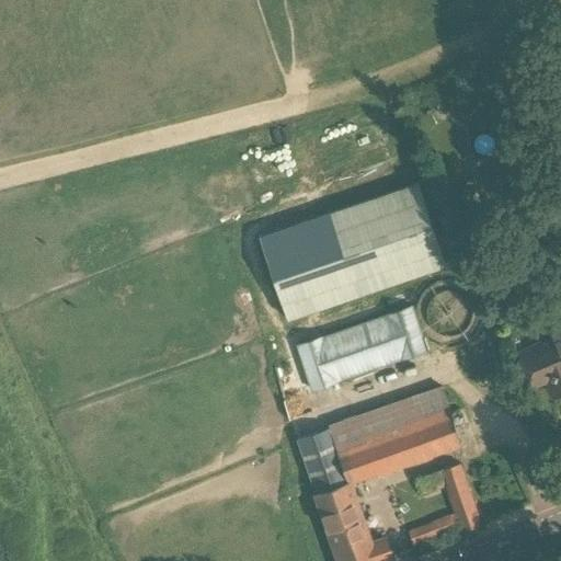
[(283,295),(275,264),(423,228),(413,186),(249,227),(266,299),(283,295)]
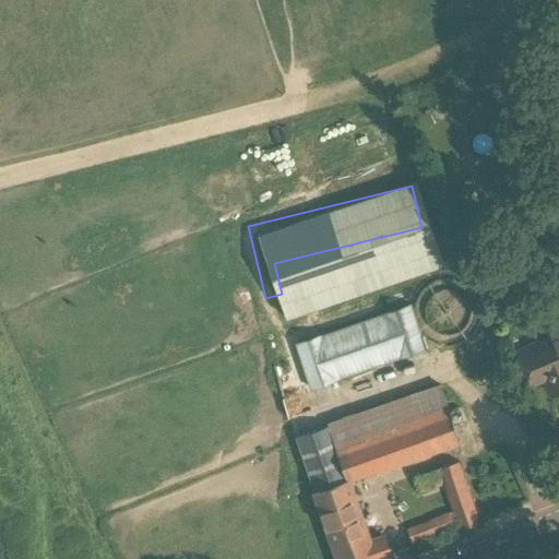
[(426,351),(411,306),(295,345),(310,390),(426,351)]
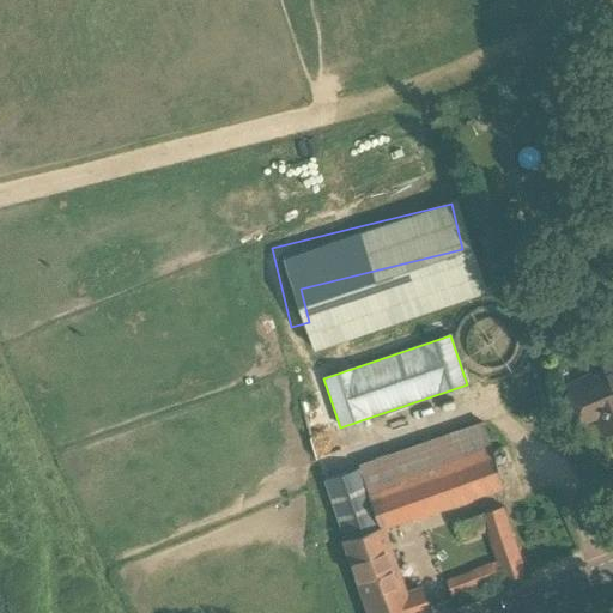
[(612,363),(568,383),(584,422),(599,416),(606,434),(612,430),(612,363)]
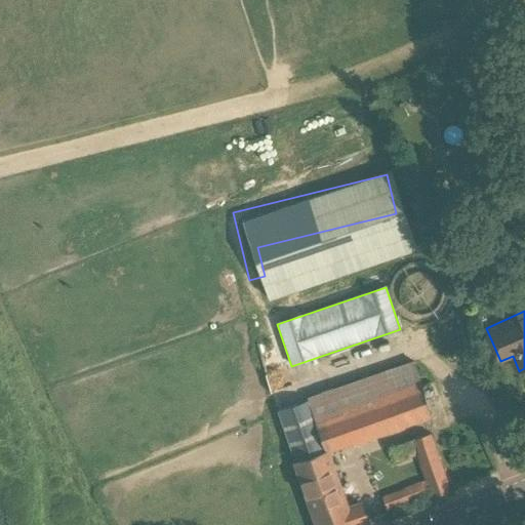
[(307,401),(309,406),(311,405),(327,449),(354,439),(355,442),(430,414),(430,415),(432,414),(412,361),(307,400),(307,401)]
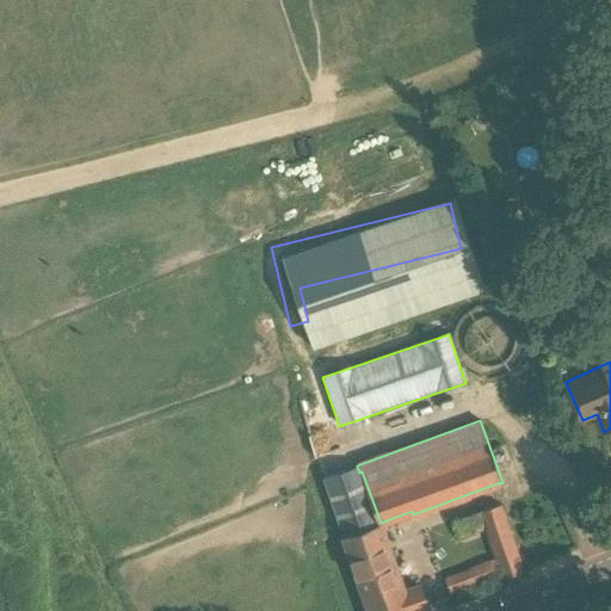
[(344,536),(381,523),(362,471),(359,473),(357,467),(323,479),(326,485),(344,536)]
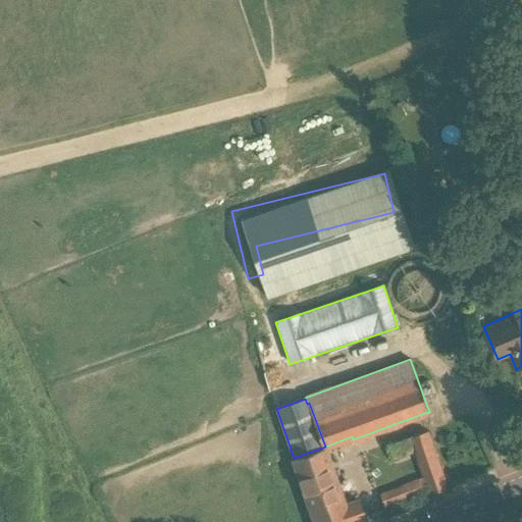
[(387,447),(392,460),(416,451),(426,480),(381,496),(386,512),(449,489),(427,432),(387,447)]
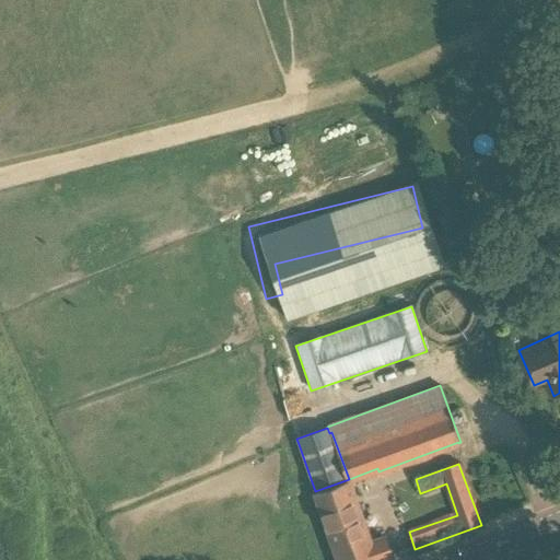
[(372,540),(349,479),(315,491),(339,559),(384,559),(395,557),(386,535),(372,540)]
